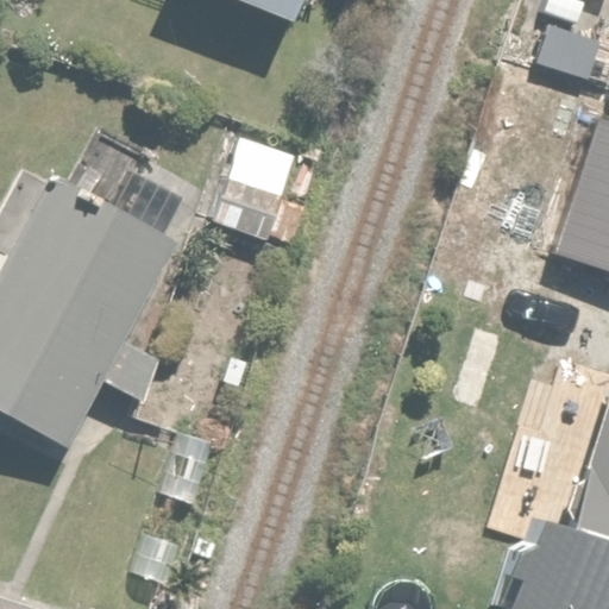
[(198,0),(292,32),(301,0),(198,0)]
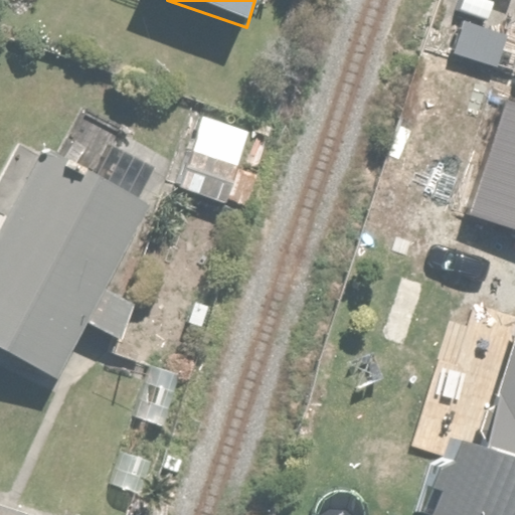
[(252,131),(202,116),(178,195),(228,210),(252,131)]
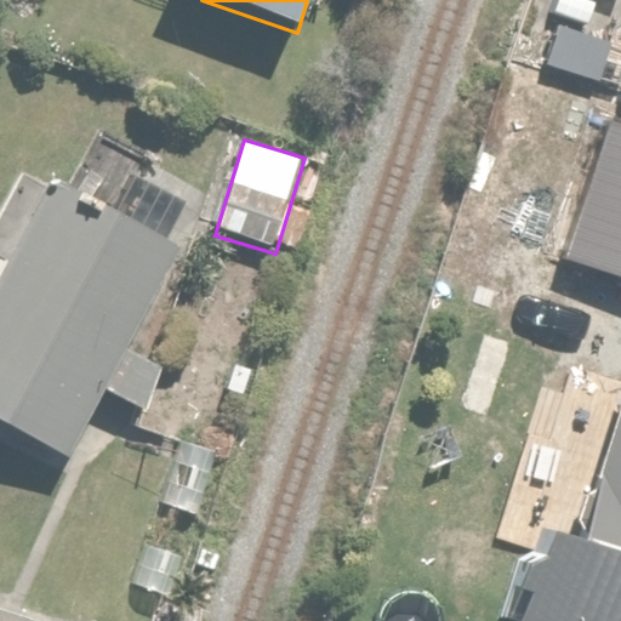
[(169,258),(47,198),(0,291),(0,419),(70,454),(169,258)]
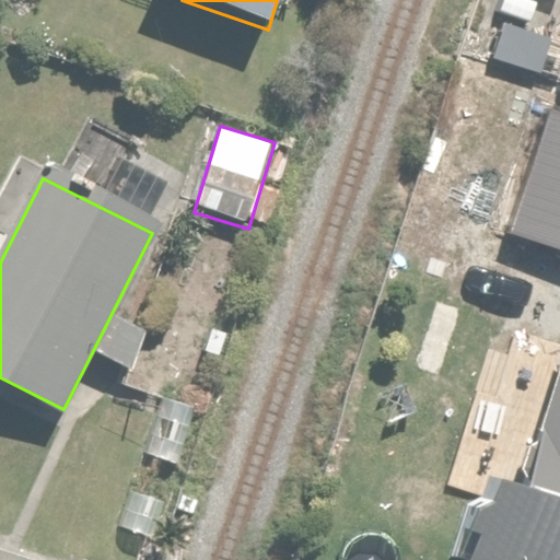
[(485,398),(506,311),(471,302),(469,307),(430,298),(419,340),(452,349),(442,387),(485,398)]
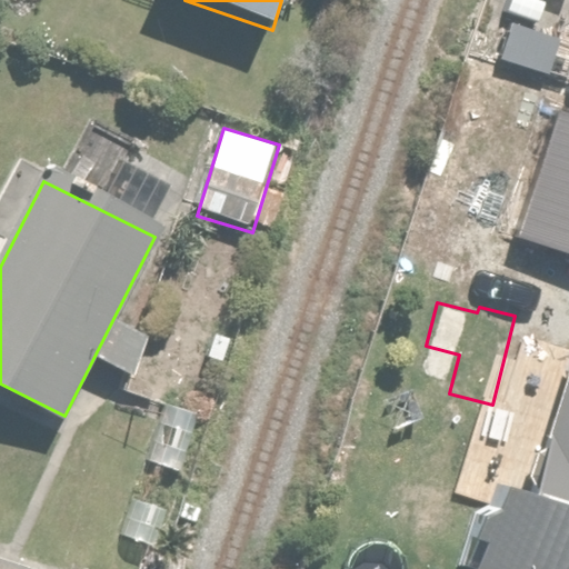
[(568,568),(568,353),(527,495),(481,481),(455,568),(568,568)]
